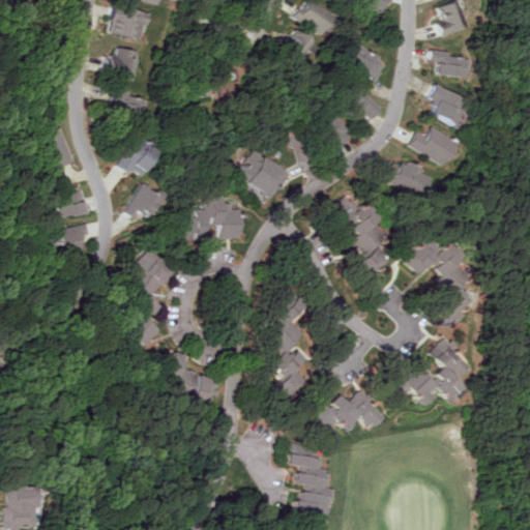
[(319,37),(333,17),(310,0),(300,0),(289,16),(319,37)]
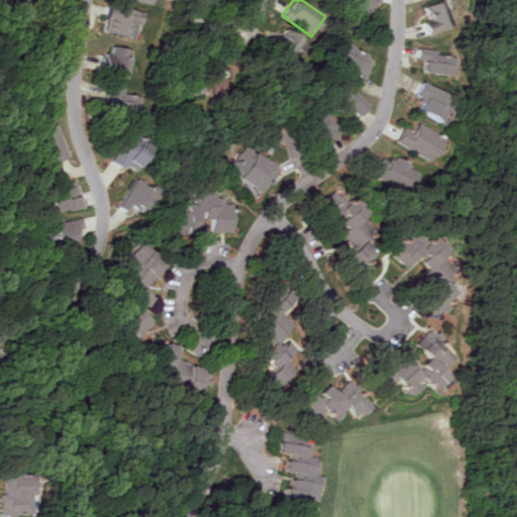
[(381,0),(356,0),(356,10),(381,11),(381,0)]
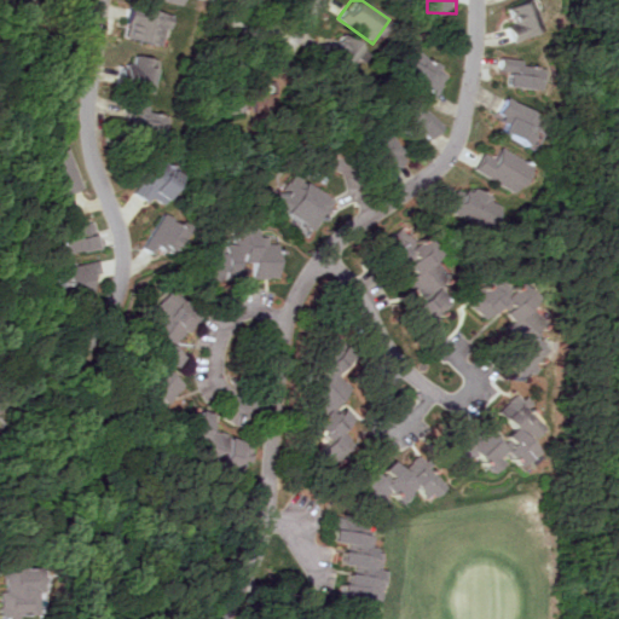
[(526,0),(508,7),(514,23),(507,25),(512,42),(543,32),(531,0),(526,0)]
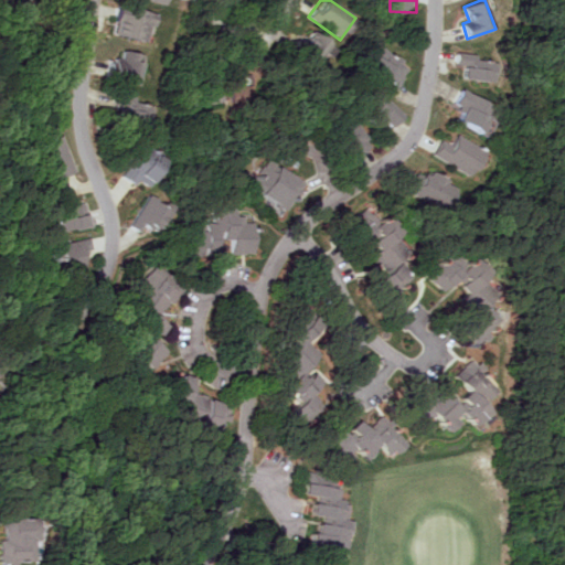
[(160,14),(124,6),(117,34),(153,42),(160,14)]
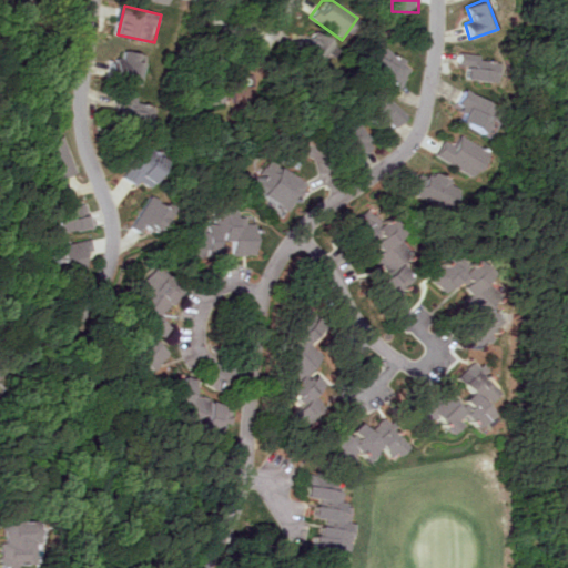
[(338,47),(316,26),(301,43),(323,63),(338,47)]
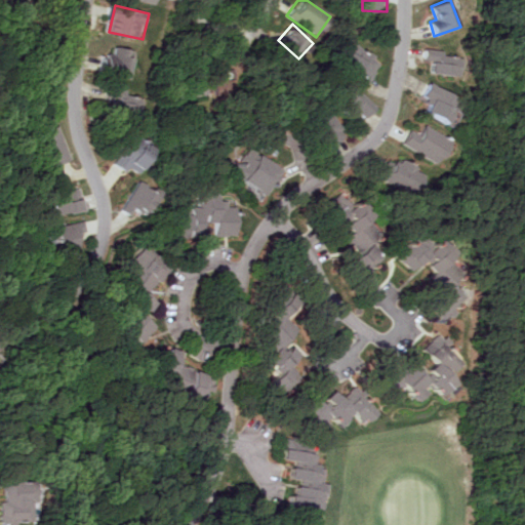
[(382,66),(358,42),(345,56),(369,79),(382,66)]
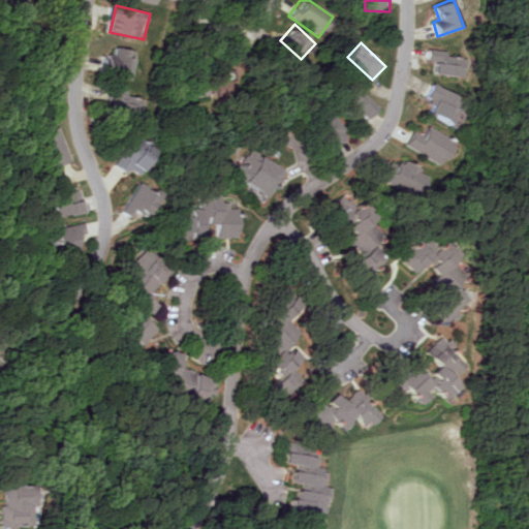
[(98,72),(134,80),(138,59),(131,57),(132,50),(116,45),(114,57),(102,54),(98,72)]
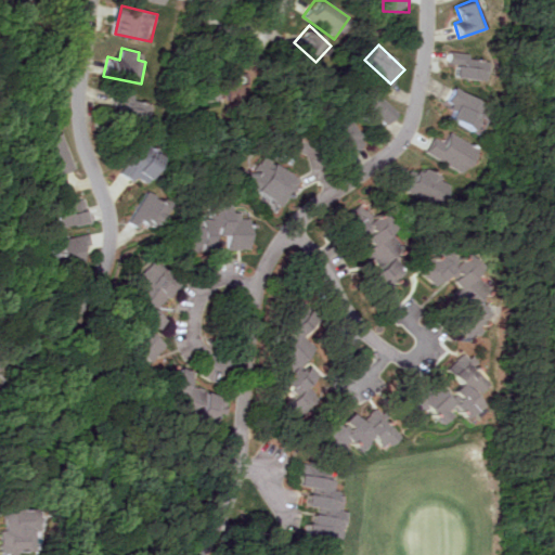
[(466,59),(467,52),(450,51),(450,78),(482,80),(483,60),(466,59)]
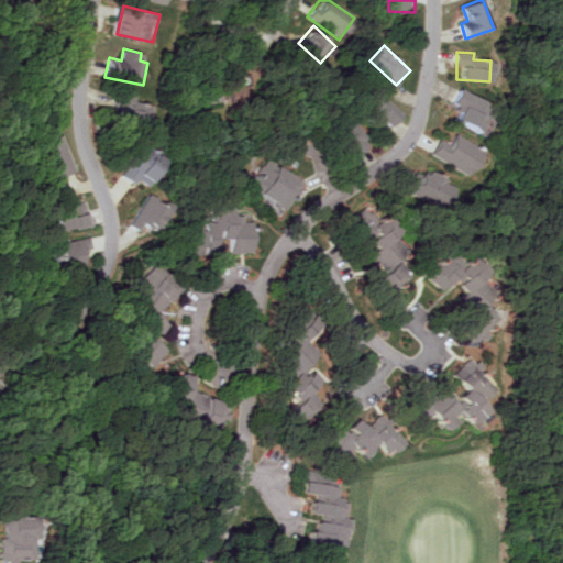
[(490,103),(456,90),(451,102),(457,105),(451,120),(479,131),(490,103)]
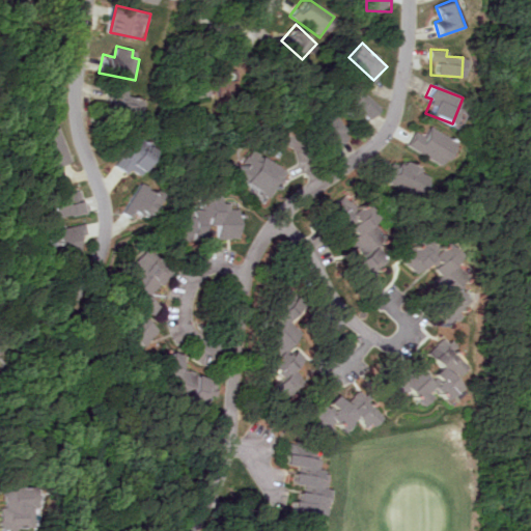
[(131,91),(108,90),(108,101),(114,101),(113,116),(146,117),(146,99),(131,98),(131,91)]
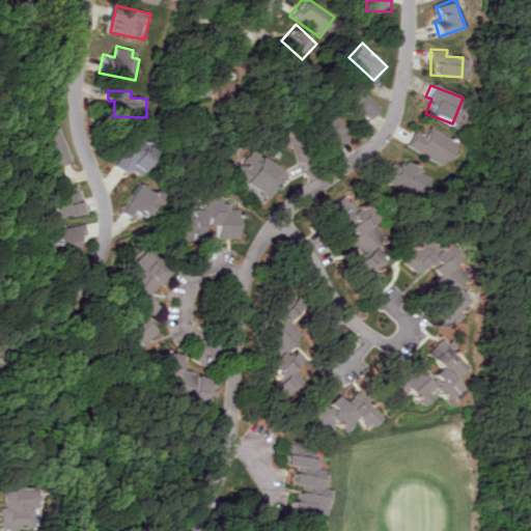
[(383,110),(365,92),(355,103),(372,120),(383,110)]
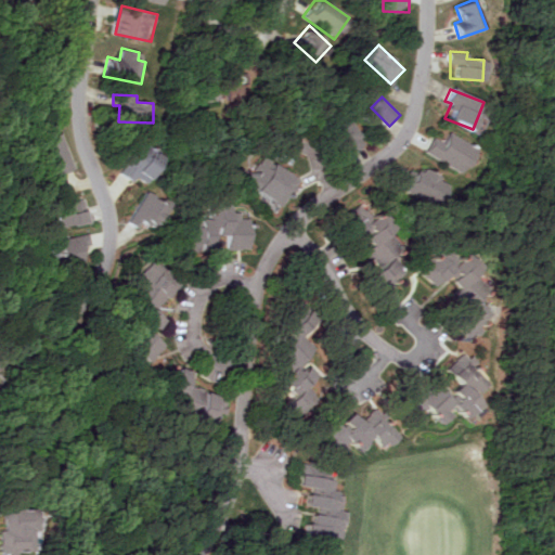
[(349,147),(363,141),(356,121),(341,128),(349,147)]
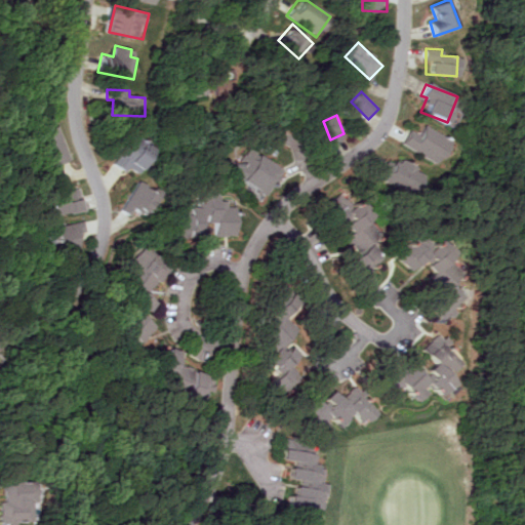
[(417,134),(411,130),(402,144),(438,165),(452,143),(423,124),(417,134)]
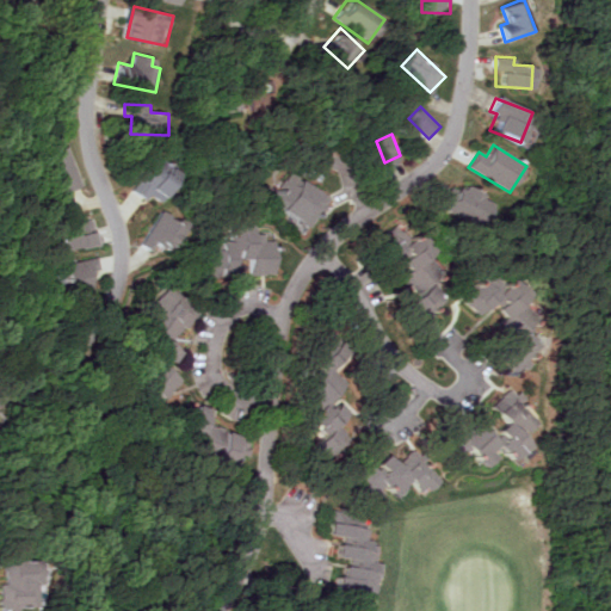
[(82,185),(66,146),(43,156),(57,189),(65,186),(67,192),(82,185)]
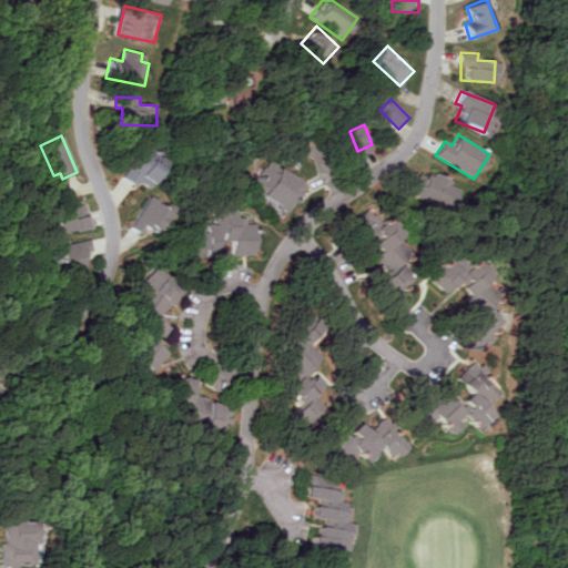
[(173,160),(150,148),(144,156),(138,153),(124,178),(140,185),(142,182),(158,191),(173,160)]
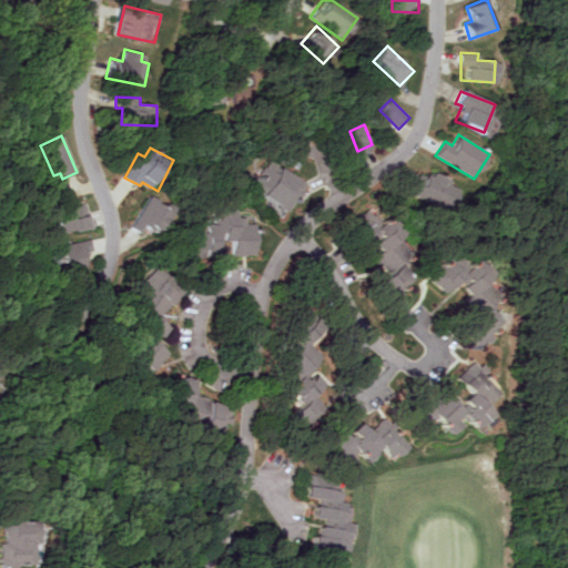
[(307,183),(271,159),(251,189),(270,201),(267,204),(276,210),(279,206),(287,212),(307,183)]
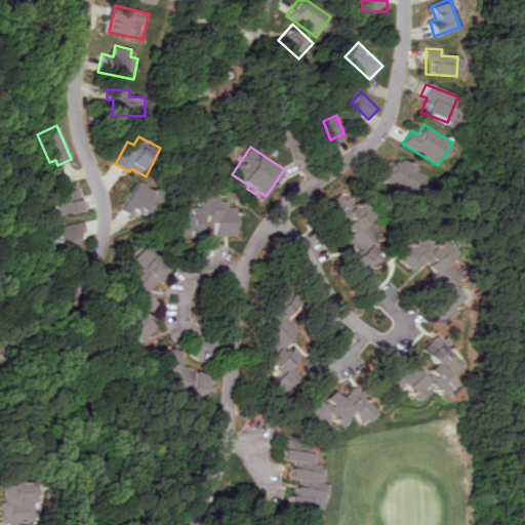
[(423,174),(393,157),(380,179),(391,186),(394,180),(413,192),(423,174)]
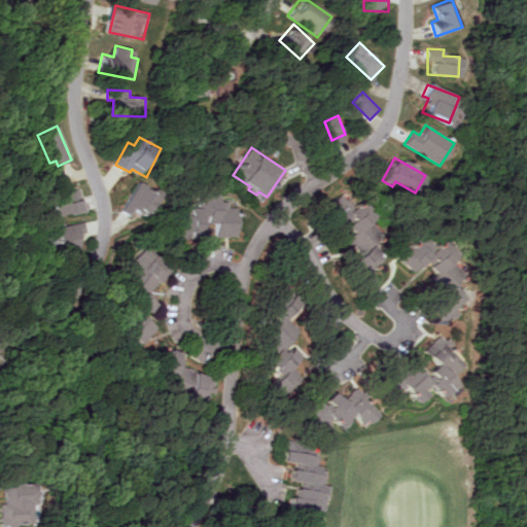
[(134,216),(136,210),(154,218),(166,195),(137,180),(123,211),(134,216)]
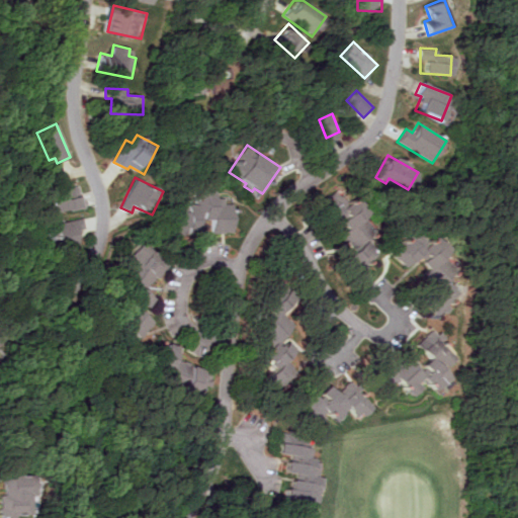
[(53,201),(54,211),(83,209),(81,186),(68,187),(69,199),(53,201)]
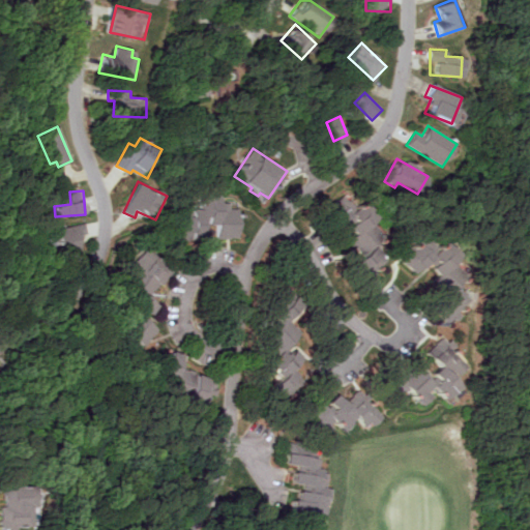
[(346,214),(340,194),(327,207),(329,215),(340,225),(344,225),(351,232),(347,237),(348,243),(355,251),(349,253),(337,264),(356,282),(374,276),(370,260),(367,258),(373,253),(371,245),(380,235),(374,229),(370,210),(363,205),(350,209),(346,214)]
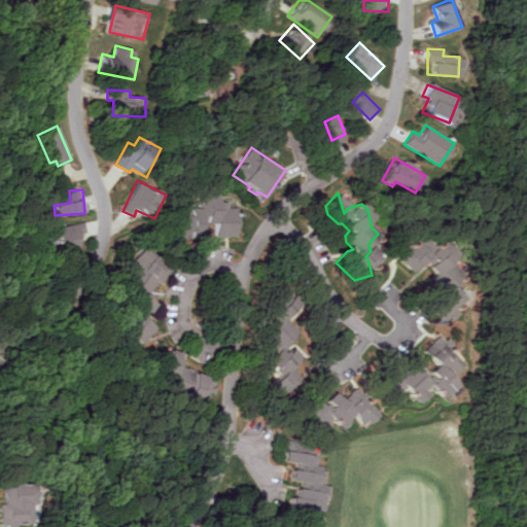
[(240,236),(240,207),(227,207),(227,199),(202,199),(202,209),(190,209),(190,235),(208,235),(208,224),(214,224),(214,236),(240,236)]
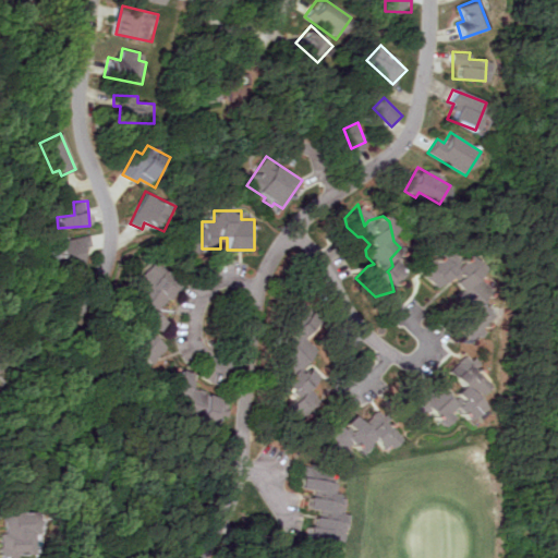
[(59,268),(84,267),(83,246),(92,245),(92,235),(58,238),(59,268)]
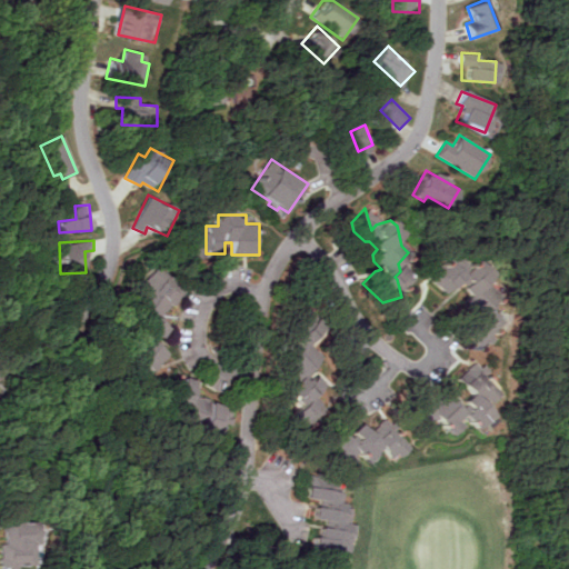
[(143,283),(153,291),(141,307),(153,316),(146,325),(165,339),(173,328),(162,319),(186,288),(158,266),(143,283)]
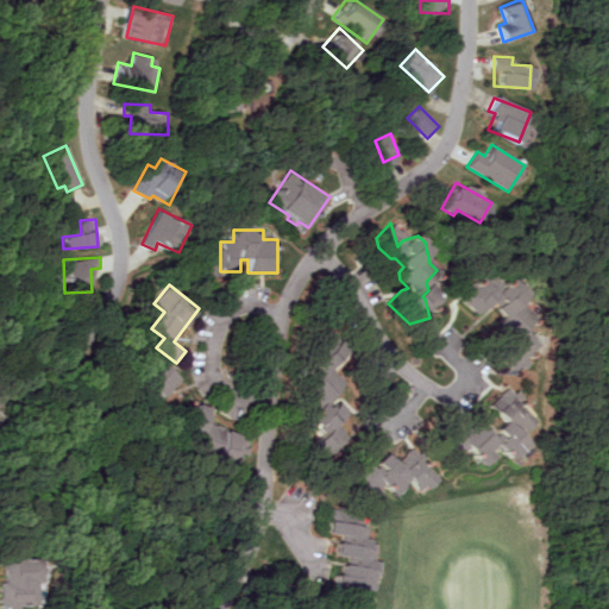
[(513,364),(525,345),(508,334),(496,353),(513,364)]
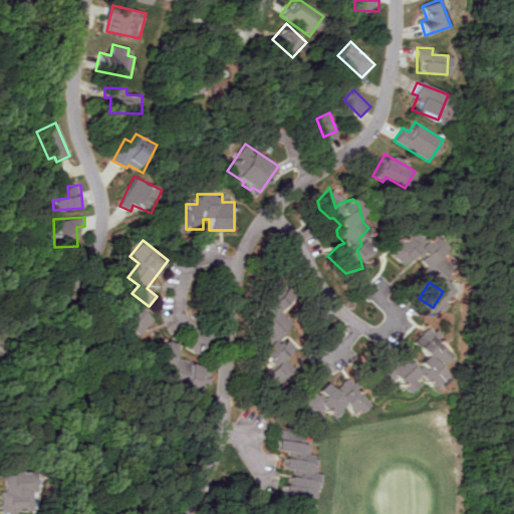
[(140,335),(155,319),(142,308),(127,324),(140,335)]
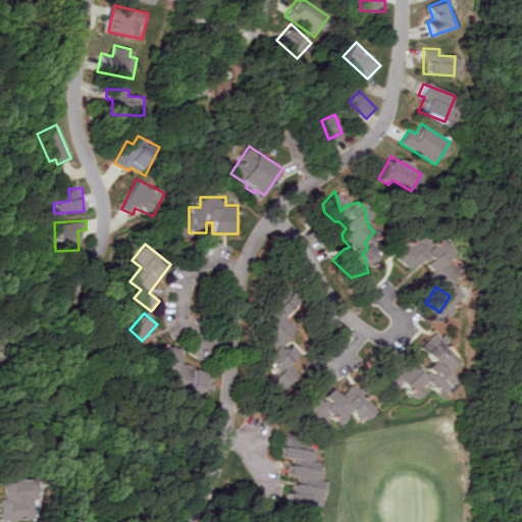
[(259,389),(288,355),(271,342),(278,333),(260,319),(250,331),(258,337),(253,344),(262,350),(251,364),(258,370),(249,381),(259,389)]
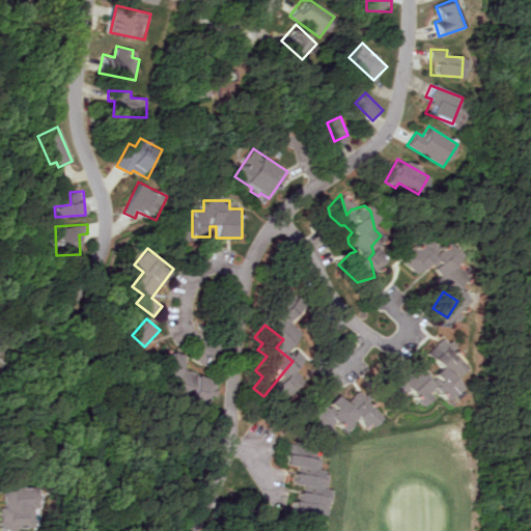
[(432,388),(414,369),(407,370),(398,379),(387,367),(372,383),(382,392),(383,394),(394,406),(407,393),(420,406),(429,396),(427,385),(443,399),(453,389),(447,355),(437,344),(427,346),(424,350),(429,375),(430,378),(432,388)]
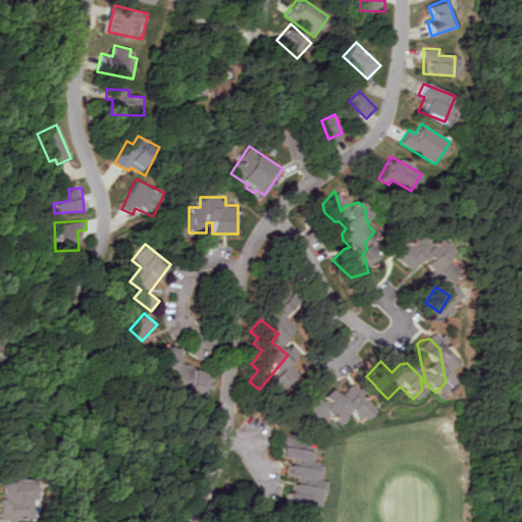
[(195,408),(200,388),(206,389),(208,382),(189,377),(191,366),(180,364),(185,350),(166,345),(155,387),(173,392),(171,402),(195,408)]
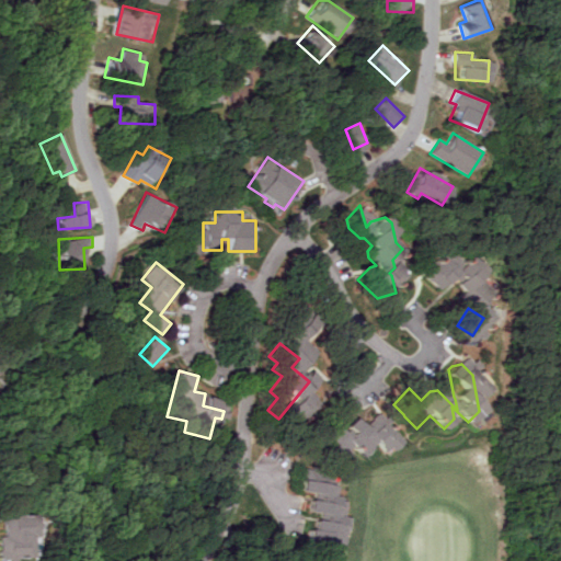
[(333,461),(351,448),(357,457),(373,445),(379,455),(399,439),(377,413),(358,428),(347,414),(331,426),(327,421),(310,433),(333,461)]
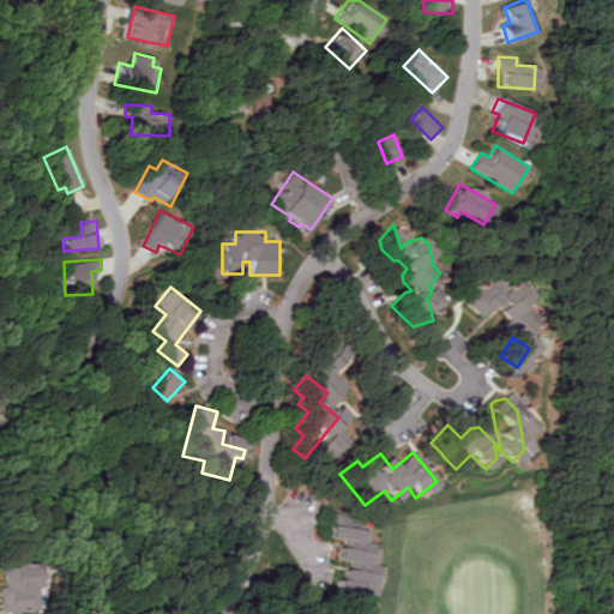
[(323,601),(362,607),(367,576),(366,576),(371,547),(361,545),(363,531),(314,523),(312,537),(325,540),(321,560),(329,561),(323,601)]
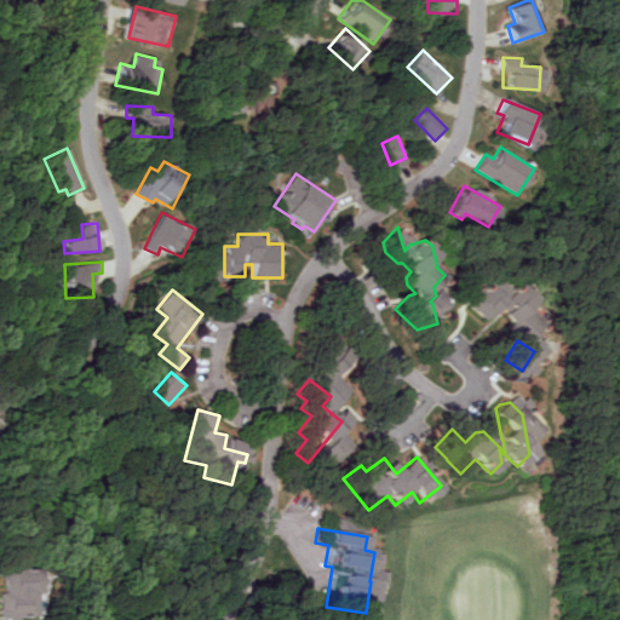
[(39,566),(0,567),(0,619),(17,619),(17,615),(35,615),(35,591),(39,591),(39,566)]
